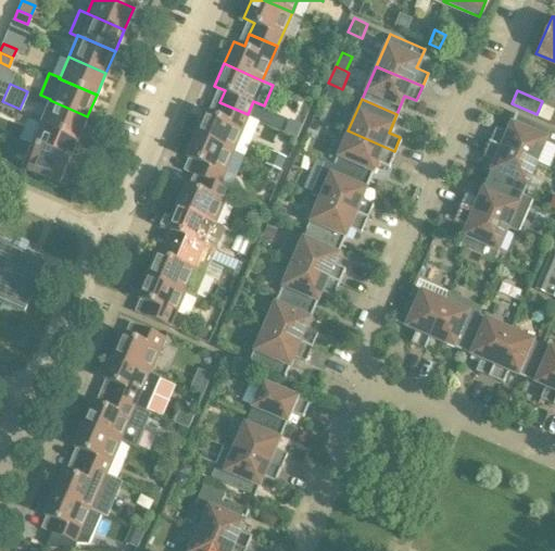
[(87,116),(50,100),(40,122),(78,137),(87,116)]
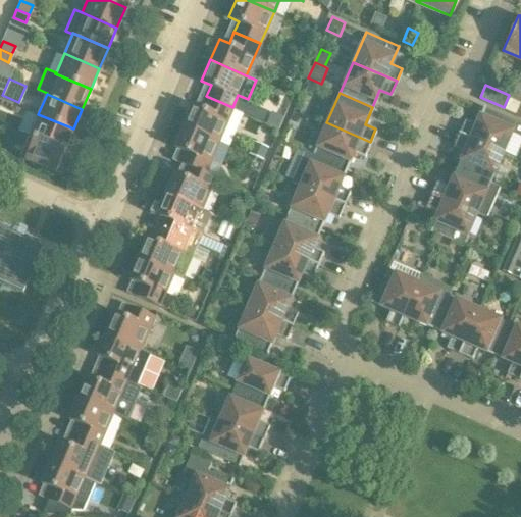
[(232,107),(206,96),(202,107),(192,102),(183,123),(218,139),(232,107)]
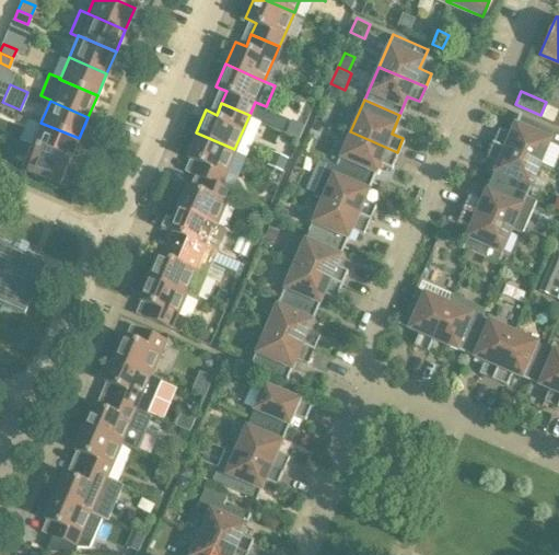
[(558,129),(554,128),(519,113),(510,131),(499,127),(492,141),(539,161),(549,140),(558,143),(558,129)]
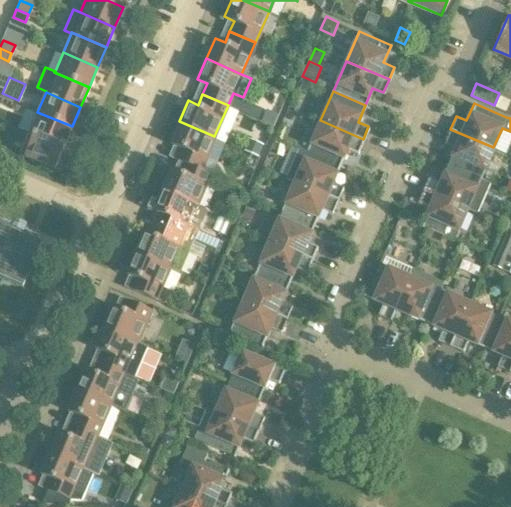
[(16,126),(29,132),(63,146),(72,126),(37,112),(25,106),(16,126)]
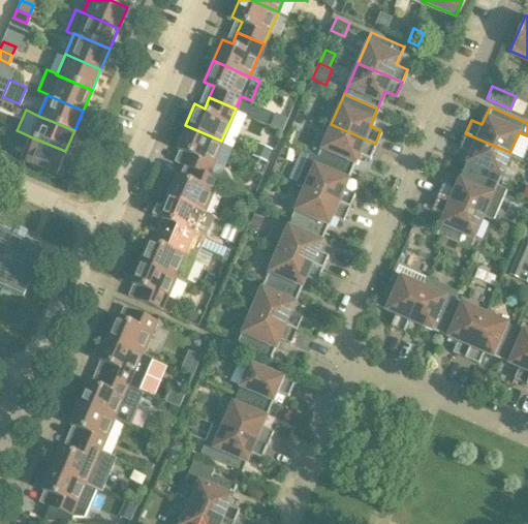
[(375,144),(331,124),(317,155),(350,170),(359,152),(369,157),(375,144)]
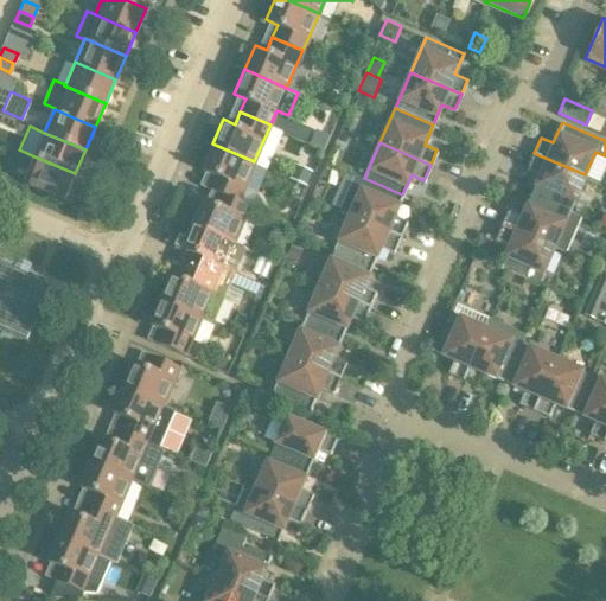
[(254,161),(212,144),(202,168),(214,173),(208,186),(219,191),(238,199),(238,198),(254,161)]
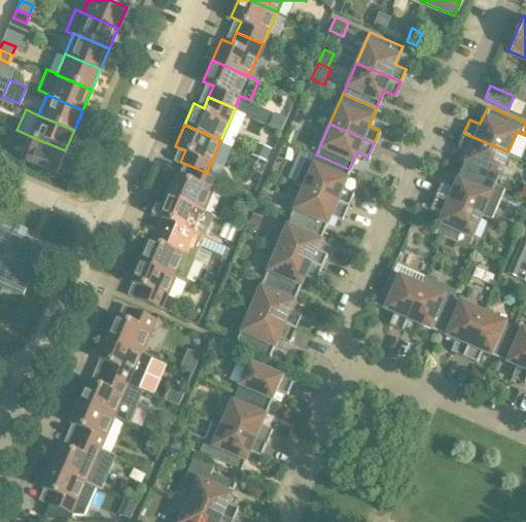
[(507,151),(463,133),(458,145),(468,150),(461,168),(494,182),(507,151)]
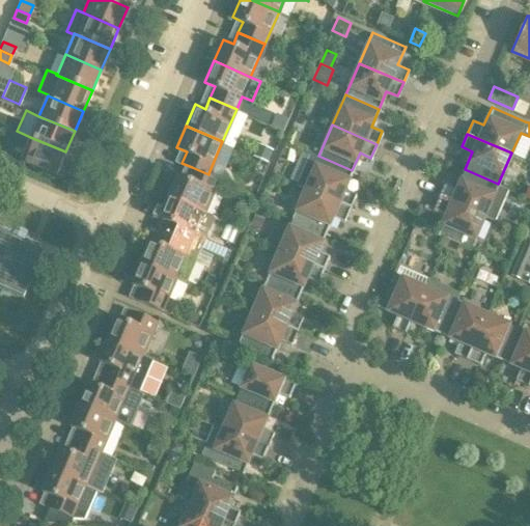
[(65,151),(30,137),(21,158),(56,173),(65,151)]
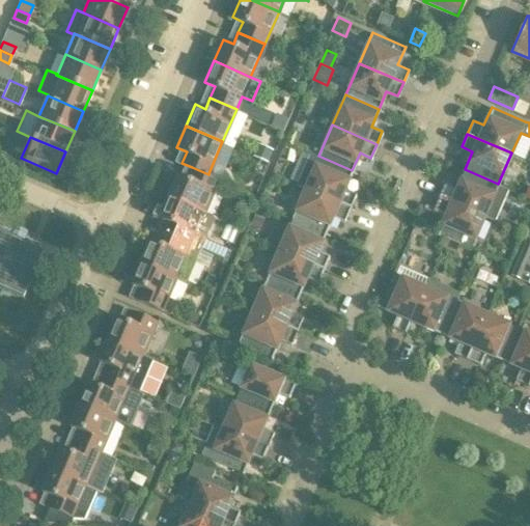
[(259,142),(254,155),(269,162),(274,148),(259,142)]
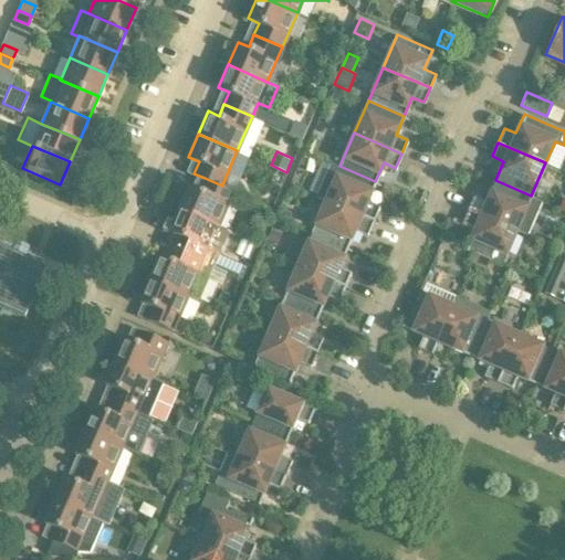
[(375,181),(339,166),(330,161),(315,194),(325,199),(373,219),(379,205),(367,200),(375,181)]
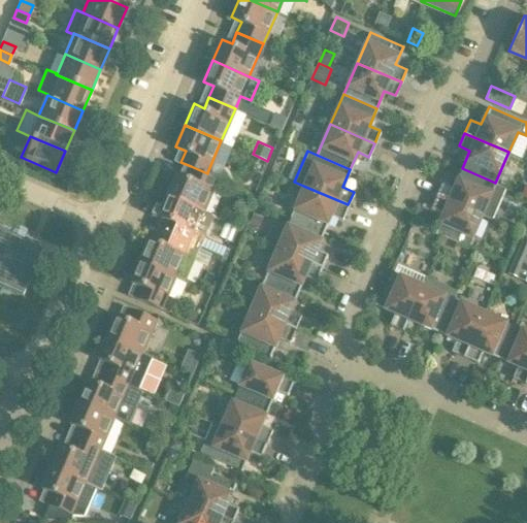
[(191,166),(186,176),(176,172),(167,194),(203,209),(217,177),(207,172),(207,173),(191,166)]
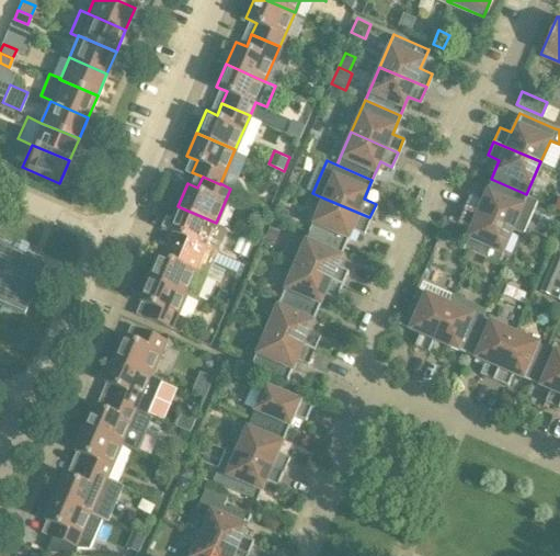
[(471,192),(466,206),(512,227),(521,230),(535,197),(526,194),(491,179),(483,197),(471,192)]
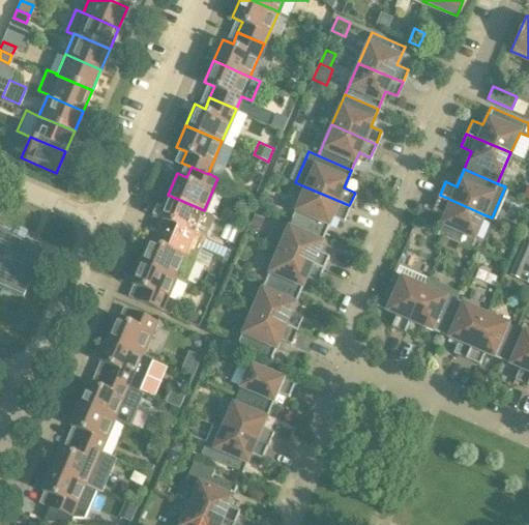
[(349,205),(304,186),(291,217),(325,232),(332,214),(344,219),(349,205)]
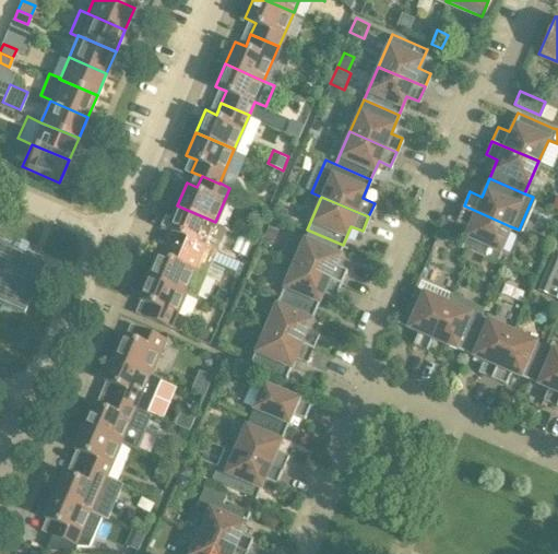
[(168,228),(163,240),(212,261),(226,226),(215,222),(177,205),(167,228),(168,228)]
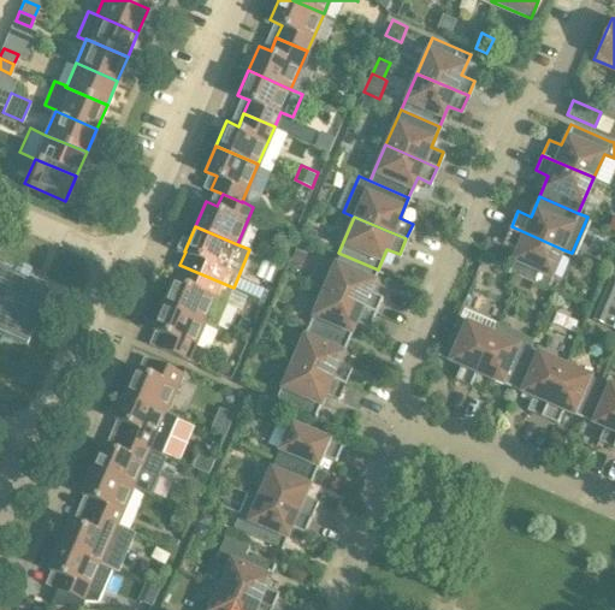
[(562,249),(512,226),(504,242),(518,247),(508,268),(516,272),(531,279),(547,285),(562,249)]
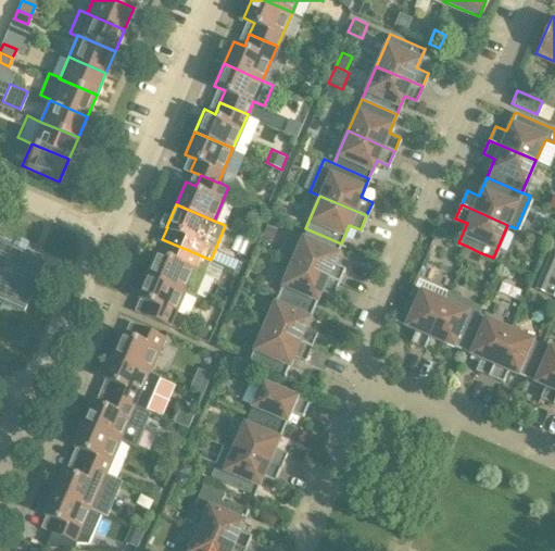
[(272,238),(276,228),(266,224),(262,233),(272,238)]
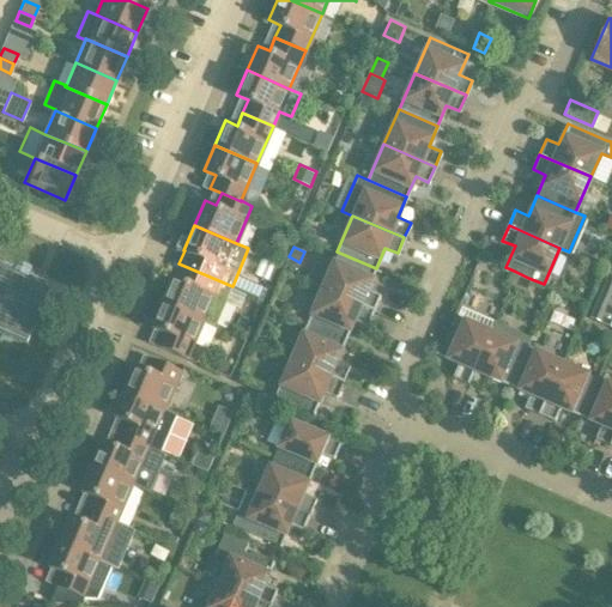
[(337,252),(322,286),(374,309),(380,293),(367,287),(376,268),(337,252)]
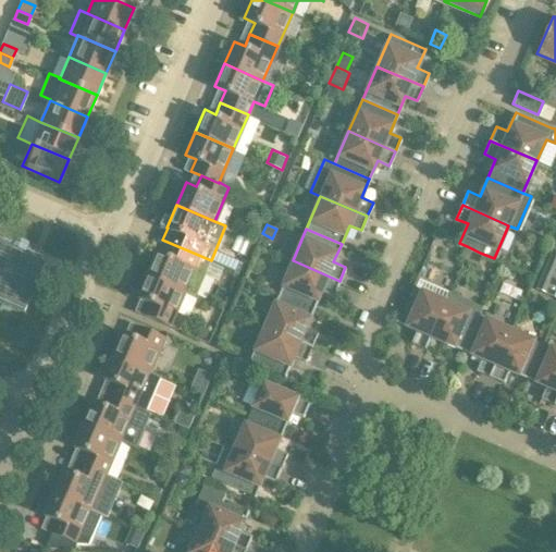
[(152,260),(147,273),(185,290),(184,290),(196,295),(196,294),(211,260),(162,240),(158,250),(157,250),(152,260)]
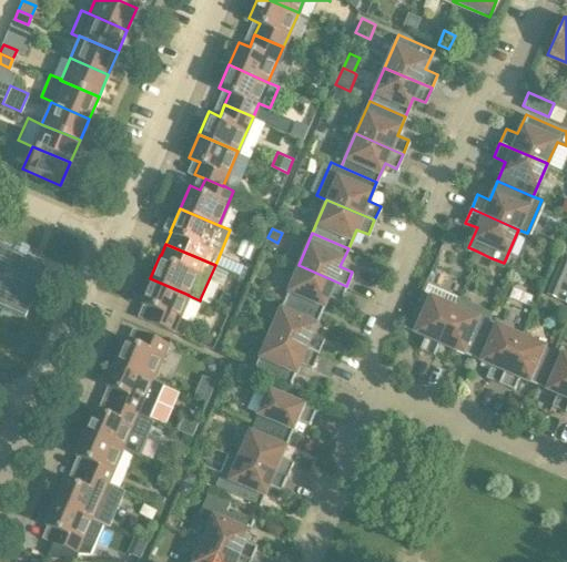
[(0,304),(24,315),(46,266),(0,245),(0,304)]
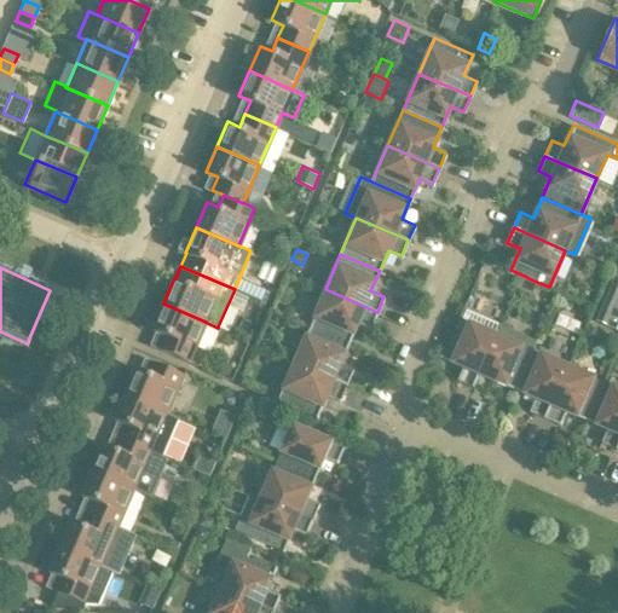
[(519,273),(514,283),(530,290),(533,281),(519,273)]
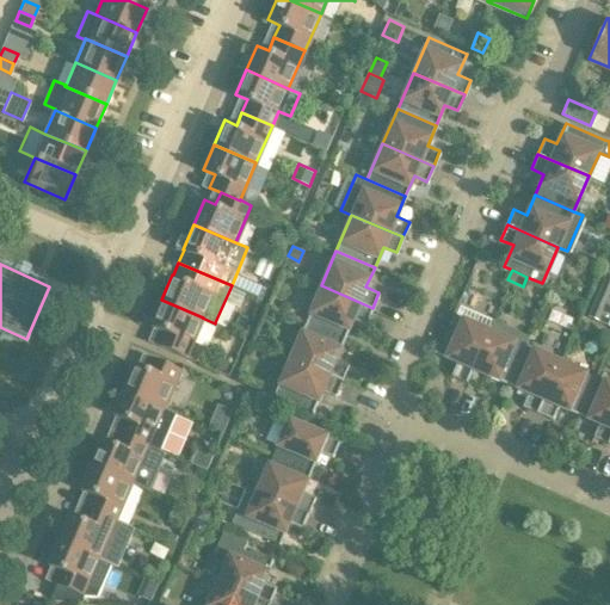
[(609,273),(607,272),(599,286),(609,291),(609,290),(609,273)]
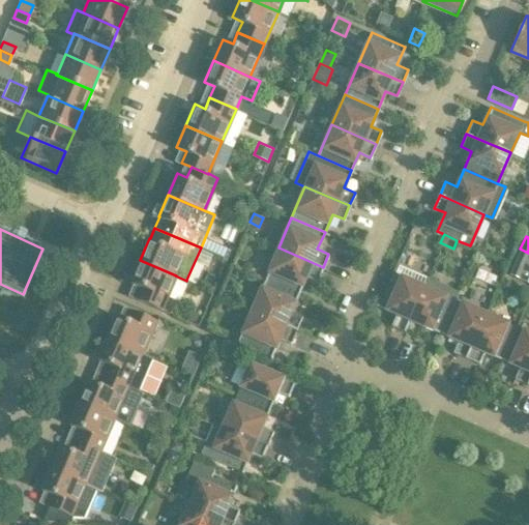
[(278,248),(265,279),(298,293),(305,275),(317,281),(323,267),(278,248)]
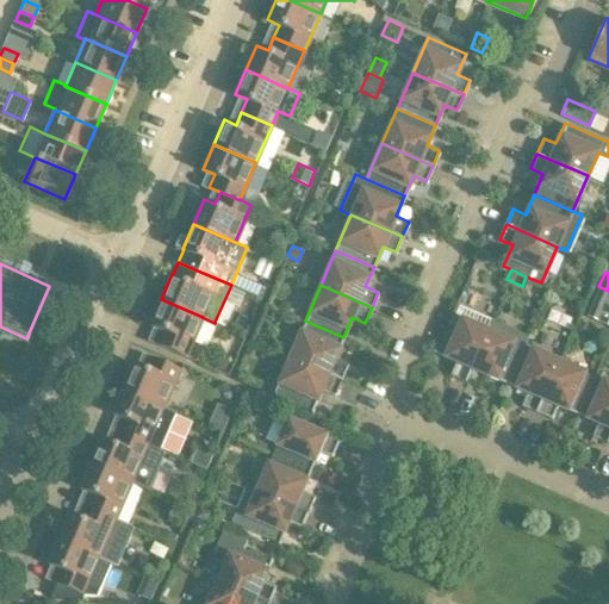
[(586,313),(607,322),(608,316),(608,290),(608,291),(598,286),(586,313)]
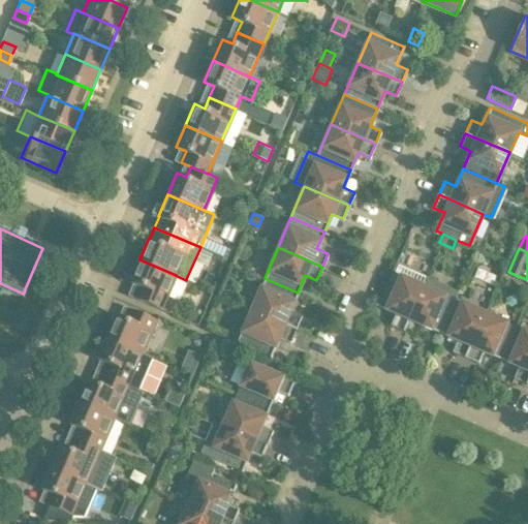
[(176,275),(140,259),(130,281),(140,285),(134,296),(152,304),(161,308),(175,275),(176,275)]
